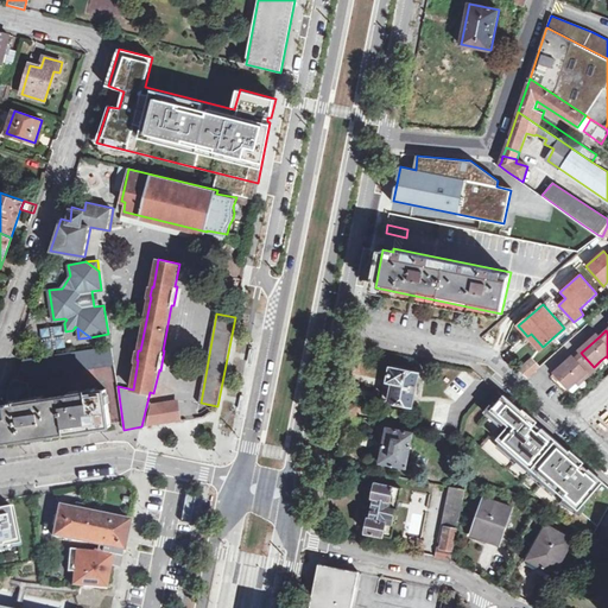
[(581,353),(600,336),(597,334),(578,350),(581,353)]
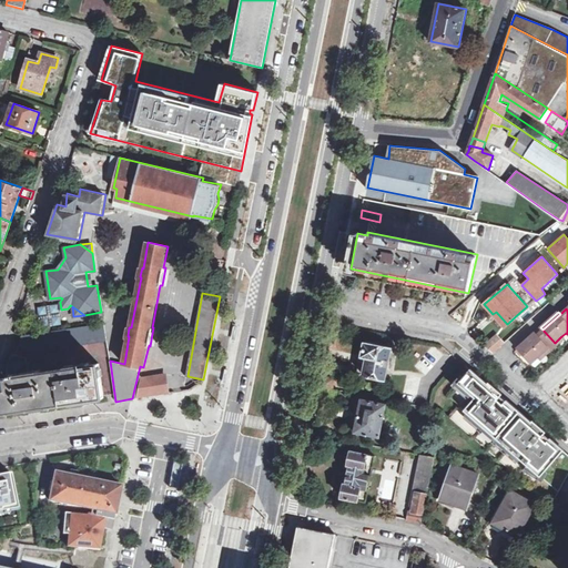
[(21,335),(18,346),(32,351),(107,340),(104,323),(21,335)]
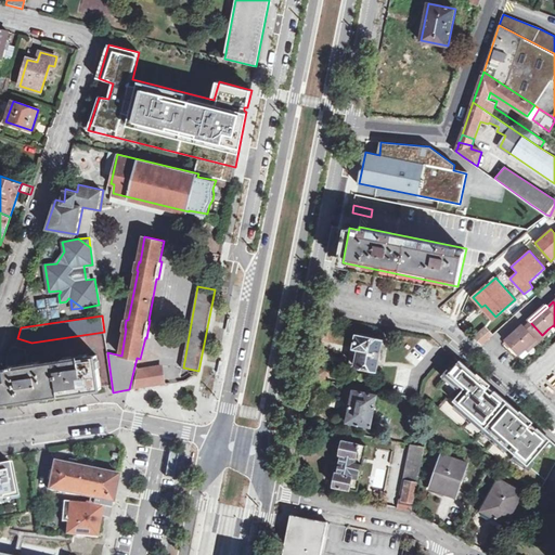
[(514,333),(505,339),(519,355),(525,349),(530,346),(532,347),(543,337),(542,335),(530,322),(525,327),(516,335),(514,333)]
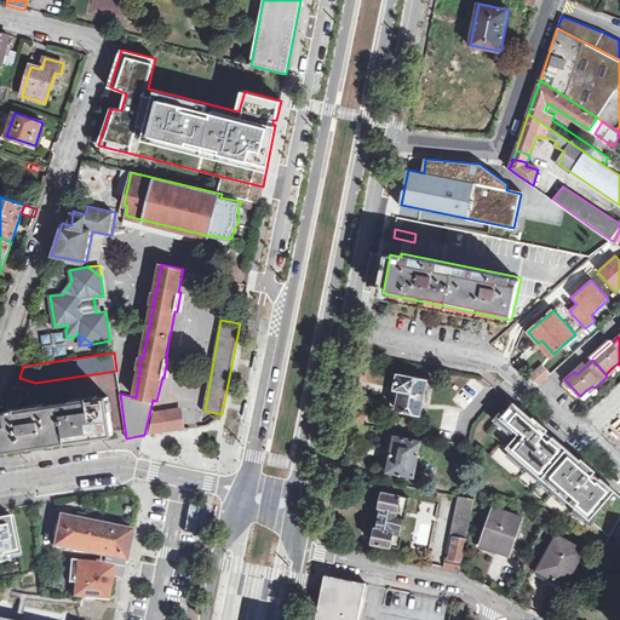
[(574,372),(577,374),(586,366),(584,362),(574,372)]
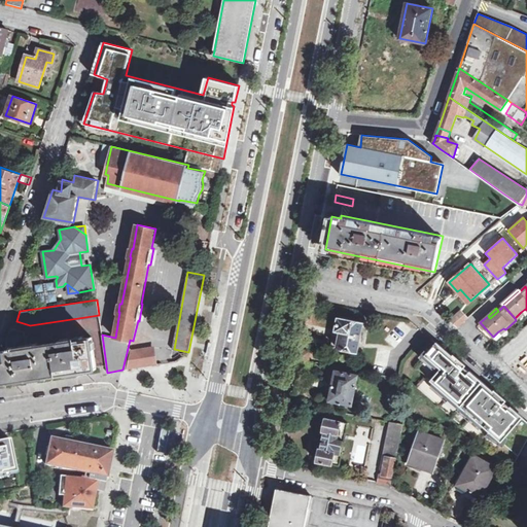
[(457,327),(468,317),(460,311),(450,320),(457,327)]
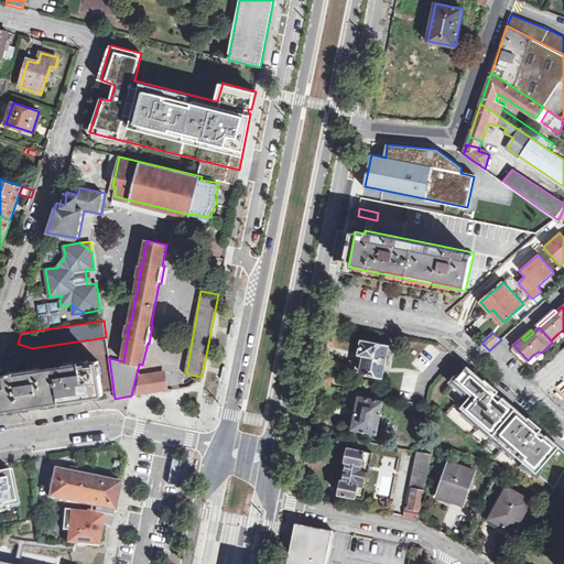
[(362,339),(359,354),(365,355),(361,370),(382,375),(389,345),(362,339)]
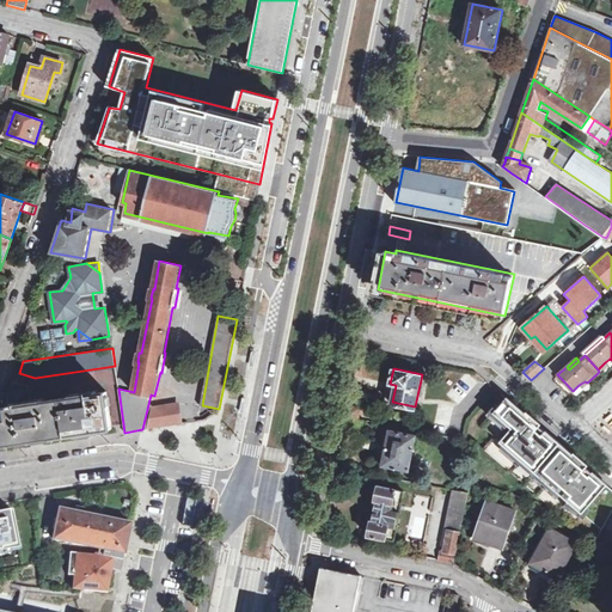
[(0,442),(112,427),(105,387),(5,407),(7,418),(0,418),(0,442)]
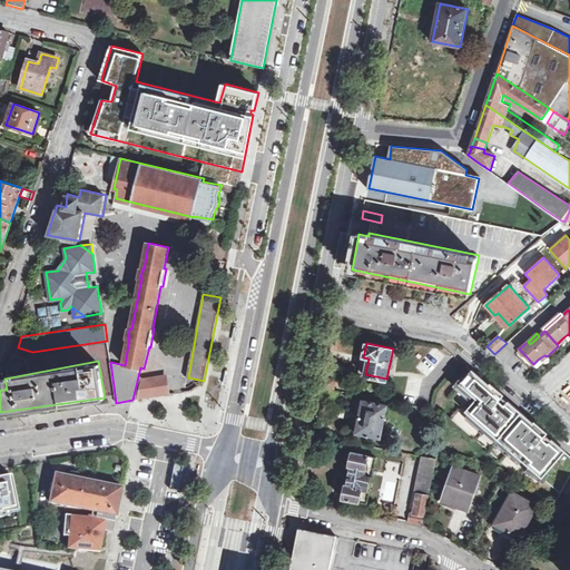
[(462,408),(561,492),(569,475),(569,455),(472,371),(461,384),(473,395),(462,408)]
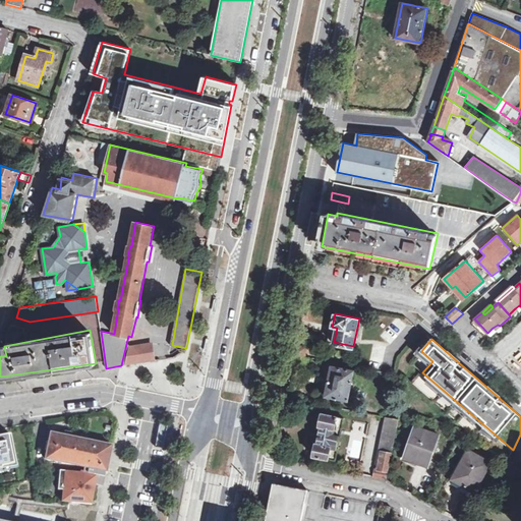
[(304,356),(306,347),(297,345),(295,354),(304,356)]
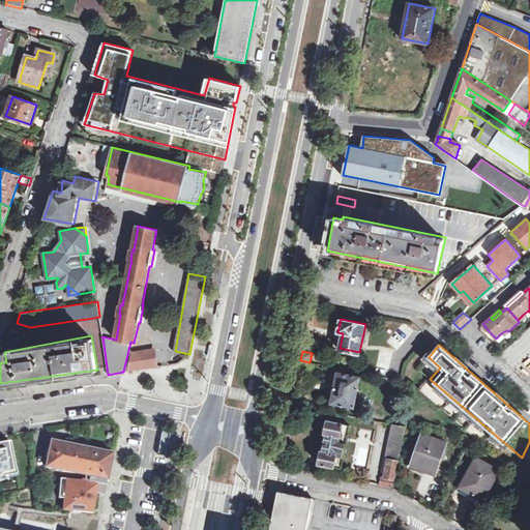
[(316,363),(310,362),(300,360),(298,367),(298,369),(314,372),(316,363)]
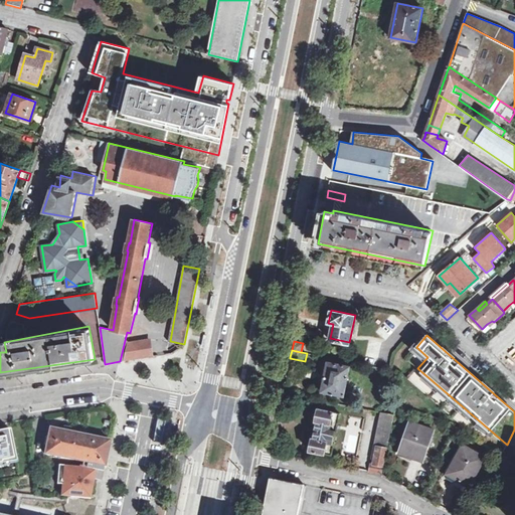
[(323,392),(345,396),(351,365),(328,362),(323,392)]
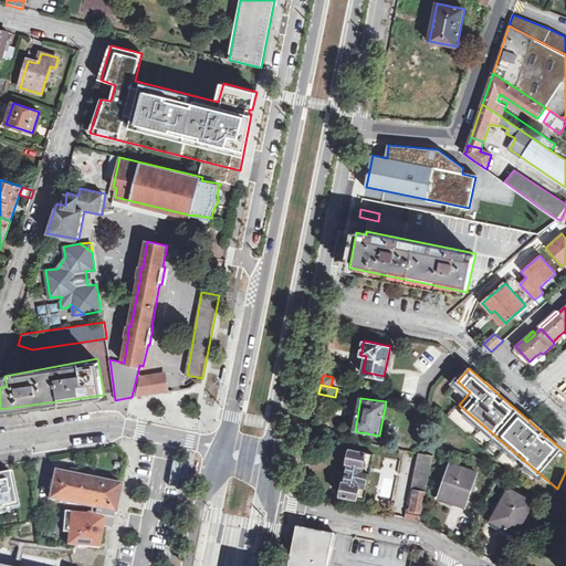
[(365,500),(374,454),(349,449),(347,463),(349,463),(346,482),(343,482),(341,495),(365,500)]
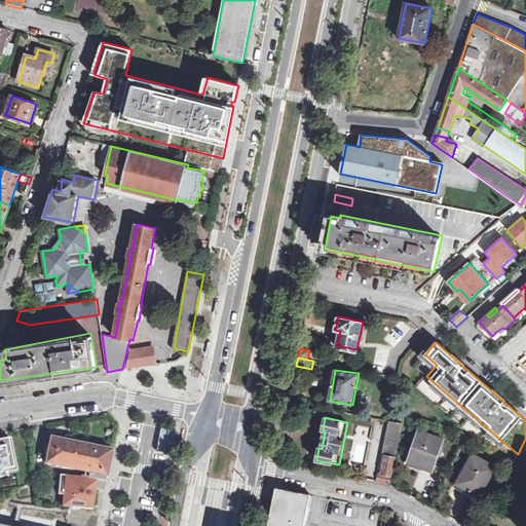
[(379,470),(382,470),(386,445),(398,447),(403,423),(389,420),(379,470)]
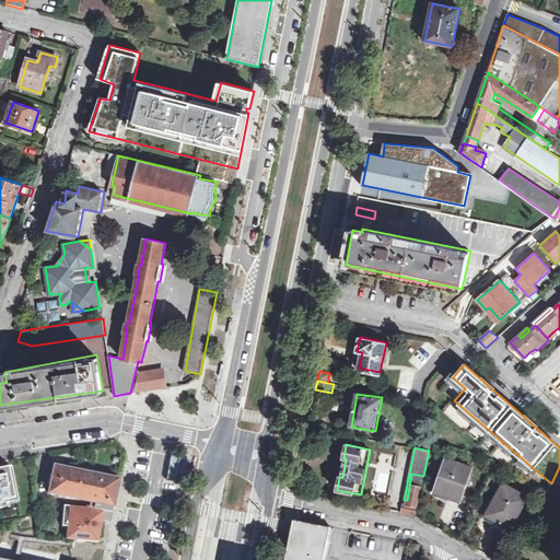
[(178,459),(170,457),(164,480),(173,482),(178,459)]
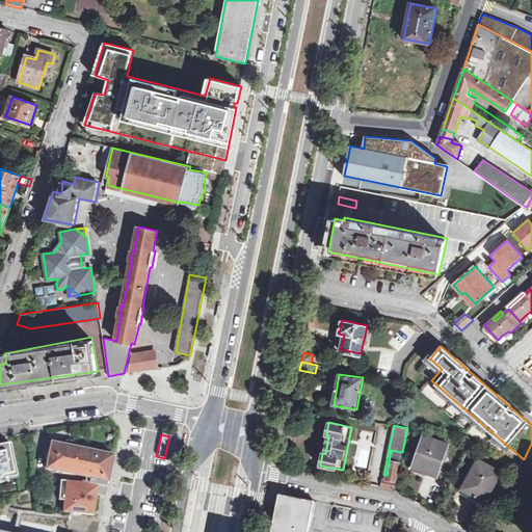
[(424,435),(413,469),(437,477),(449,444),(424,435)]
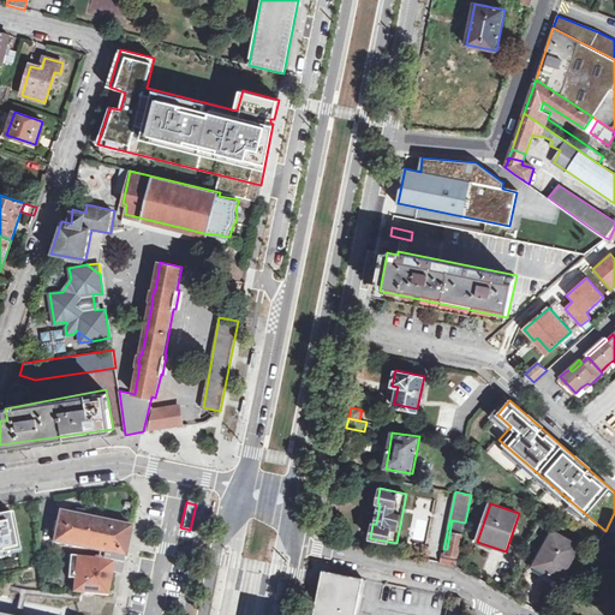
[(132,526),(60,511),(54,542),(100,551),(99,556),(96,556),(96,557),(71,555),(69,578),(75,578),(73,592),(82,592),(108,595),(113,572),(115,573),(117,569),(123,571),(124,563),(124,562),(125,556),(126,556),(132,526)]
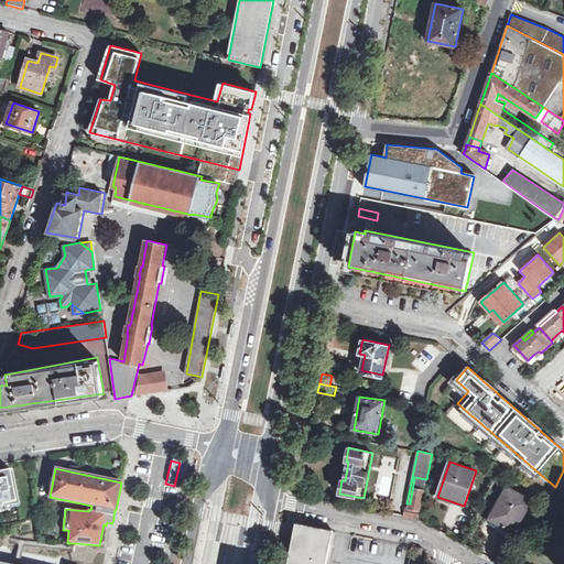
[(19,501),(12,470),(4,472),(3,472),(6,479),(0,480),(0,507),(3,507),(3,505),(19,501)]
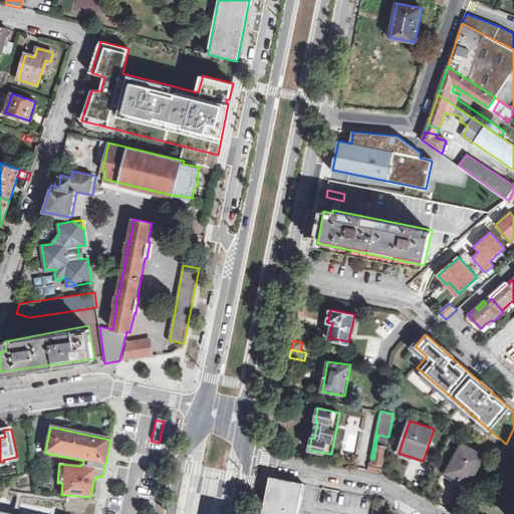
[(389,437),(377,435),(373,459),(372,463),(383,465),(389,437)]
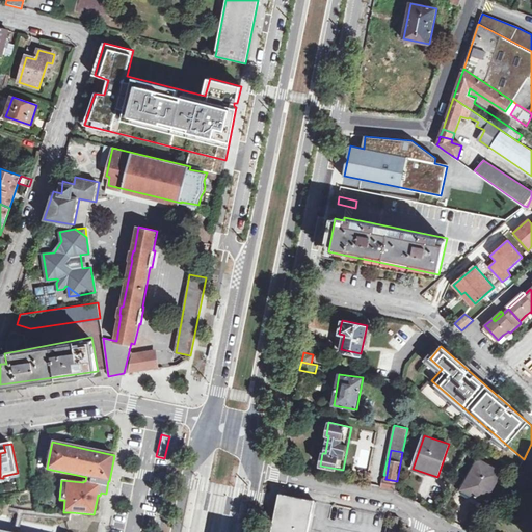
[(479,459),(462,489),(484,502),(501,472),(479,459)]
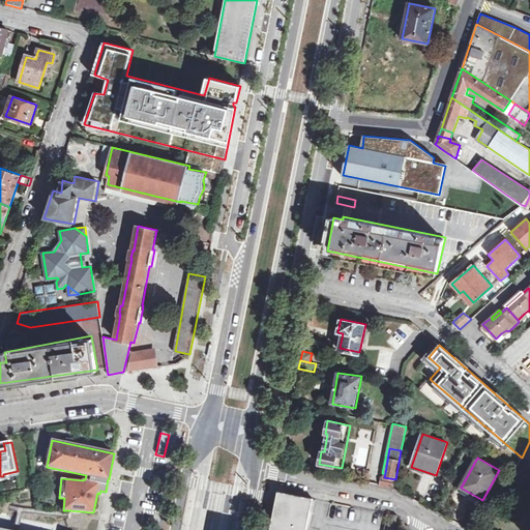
[(393,487),(395,479),(384,477),(381,476),(380,484),(393,488),(393,487)]
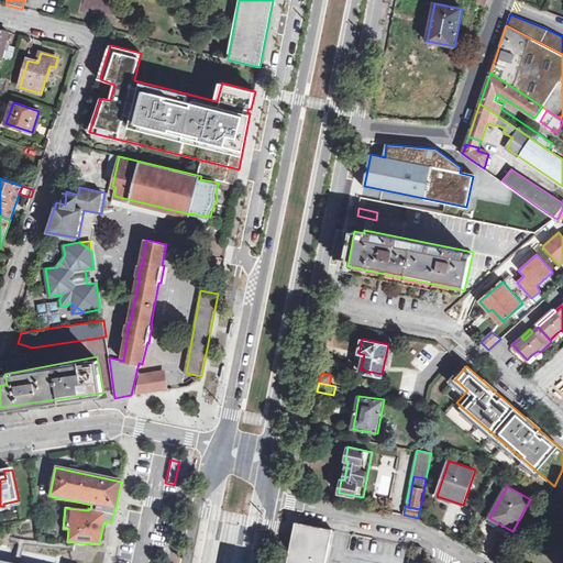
[(289,519),(279,562),(319,562),(326,527),(289,519)]
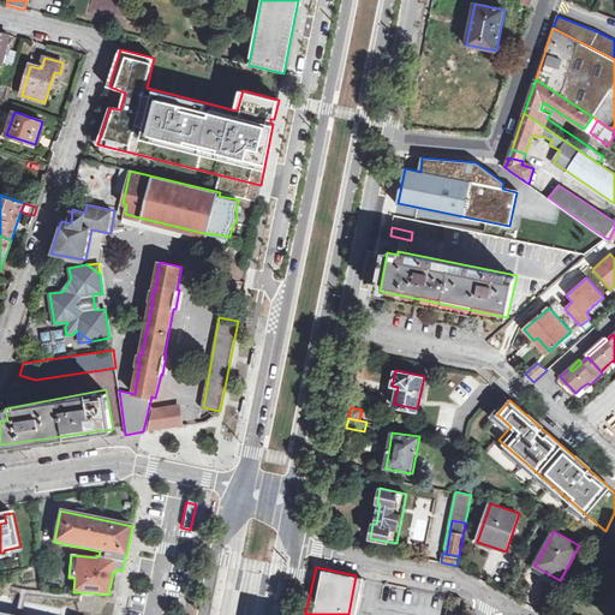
[(455,614),(460,597),(452,595),(447,614),(455,614)]
